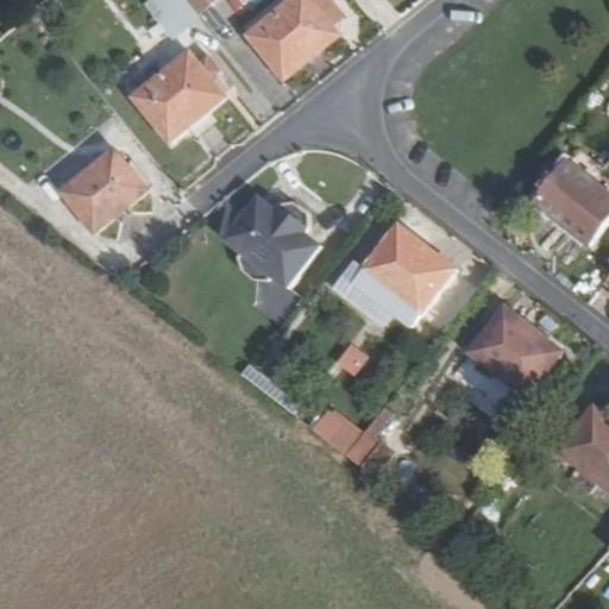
[(223,0),(154,0),(146,6),(177,41),(223,0)]
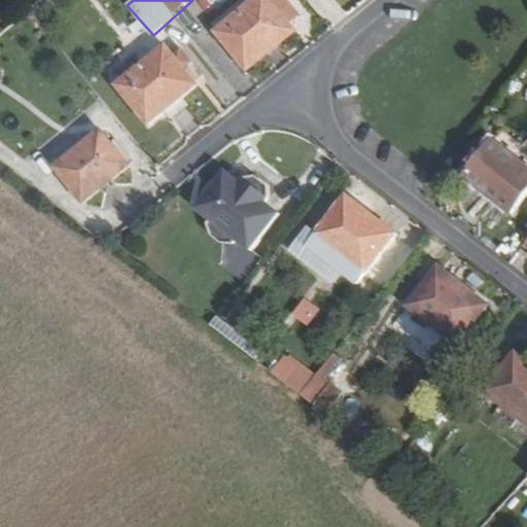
[(291,25),(302,18),(287,0),(258,0),(219,32),(249,70),(296,31),(291,25)]
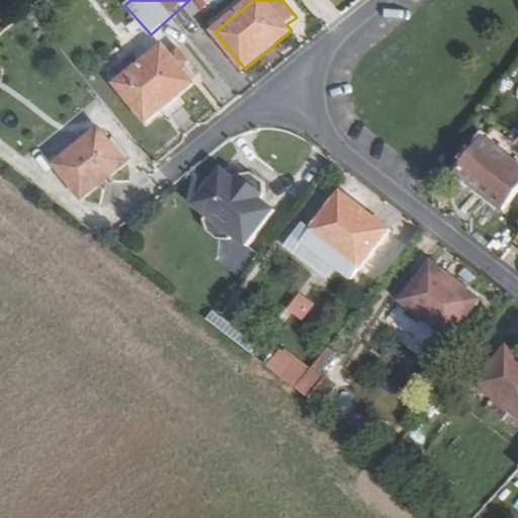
[(178,96),(193,83),(164,47),(118,85),(148,121),(164,109),(169,114),(183,102),(178,96)]
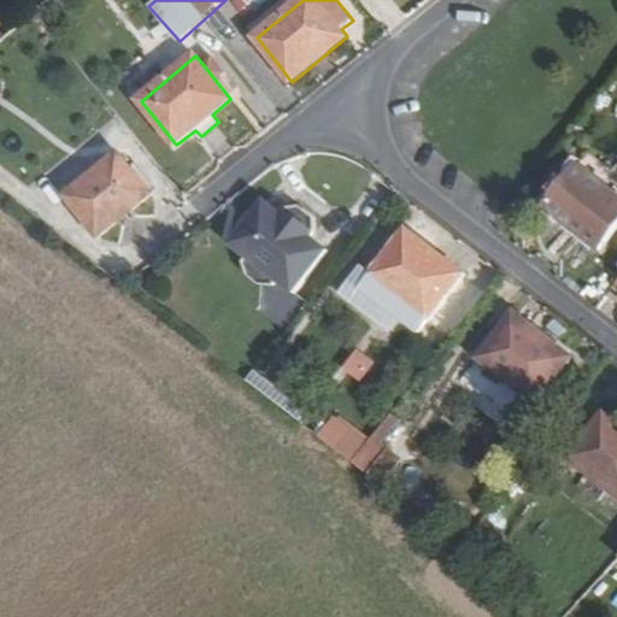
[(101,236),(152,194),(121,154),(69,197),(101,236)]
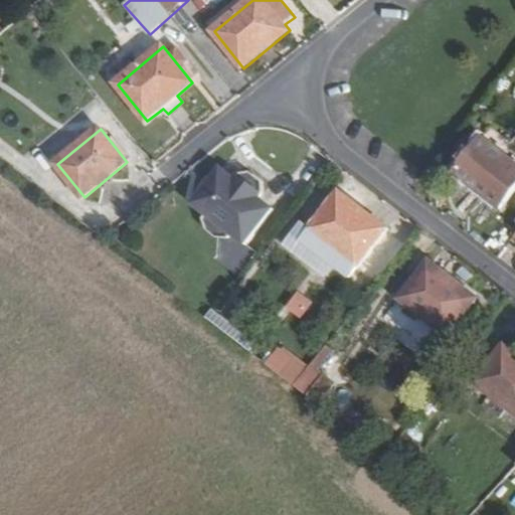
[(510,197),(514,201),(514,164),(483,140),(476,149),(467,141),(459,152),(468,159),(457,174),(501,208),(510,197)]
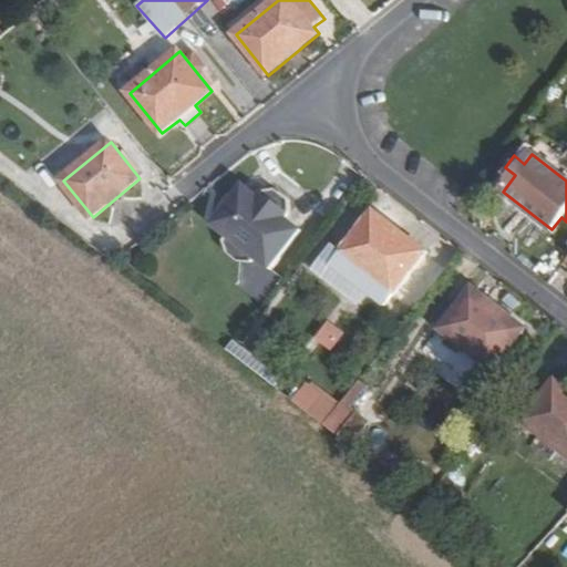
[(272,270),(302,230),(287,218),(290,215),(265,194),(261,199),(246,187),(216,225),(230,237),(227,241),(254,263),(256,258),(272,270)]
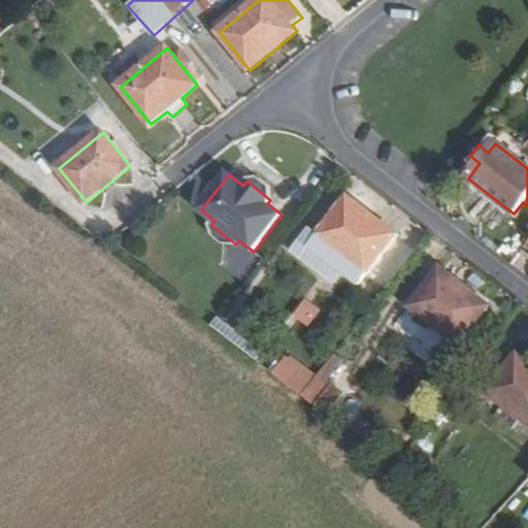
[(350,198),(320,236),(335,248),(329,255),(362,282),(397,235),(350,198)]
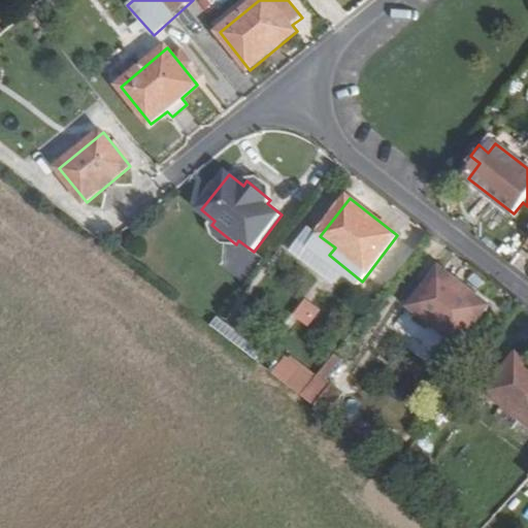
[(320,236),(315,243),(329,255),(335,248),(320,236)]
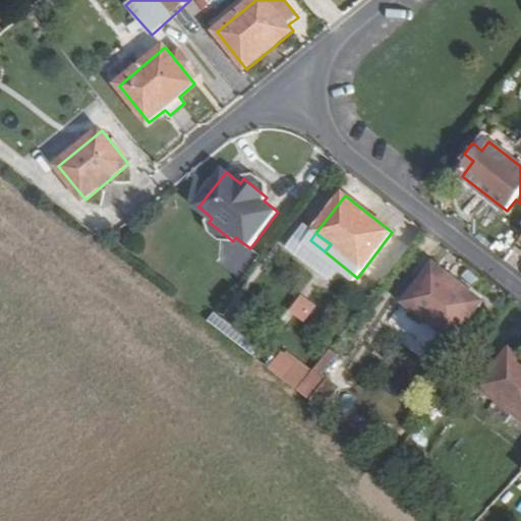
[(407,303),(453,340),(482,302),(437,266),(407,303)]
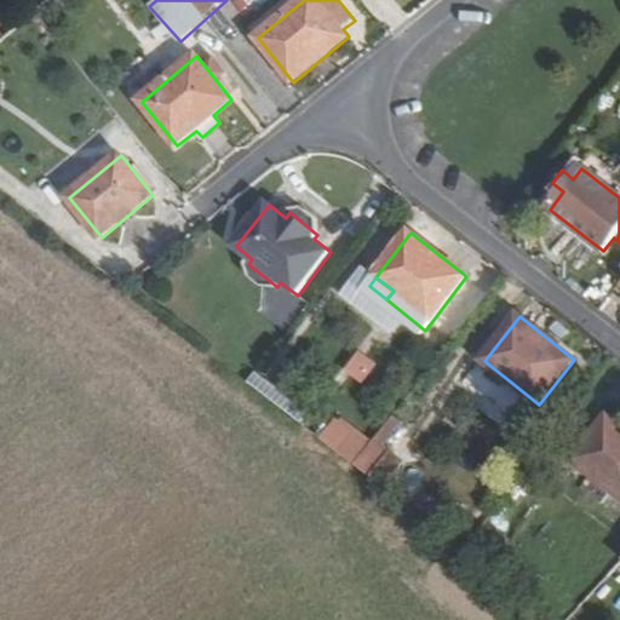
[(363,351),(349,372),(367,385),(382,365),(363,351)]
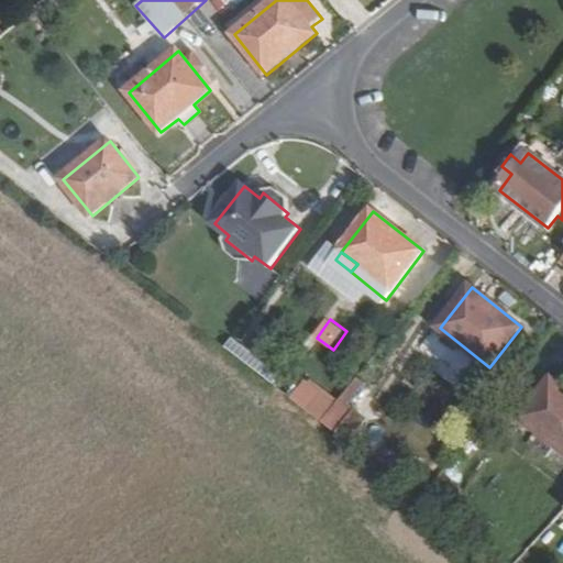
[(235,338),(228,348),(258,372),(265,363),(235,338)]
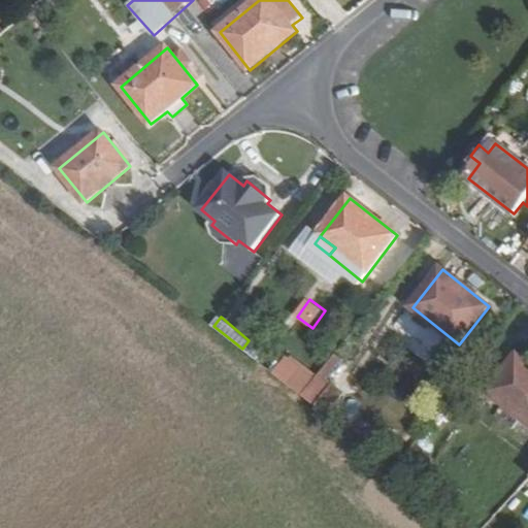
[(527,424),(527,362),(518,356),(489,394),(527,424)]
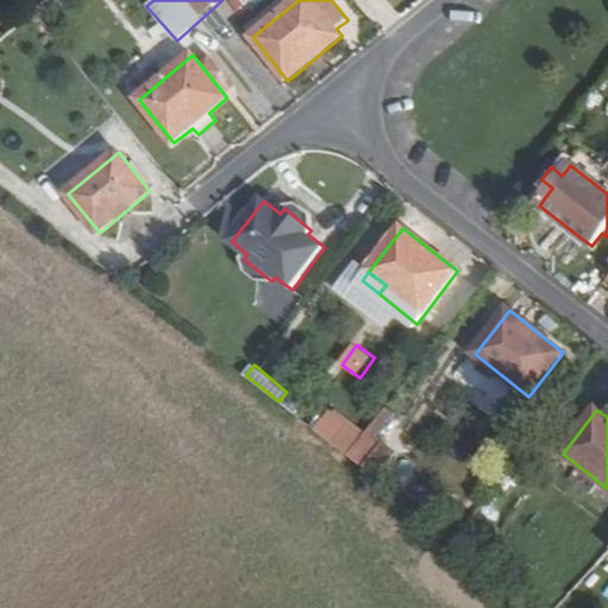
[(362,444),(352,457),(382,481),(393,468),(362,444)]
